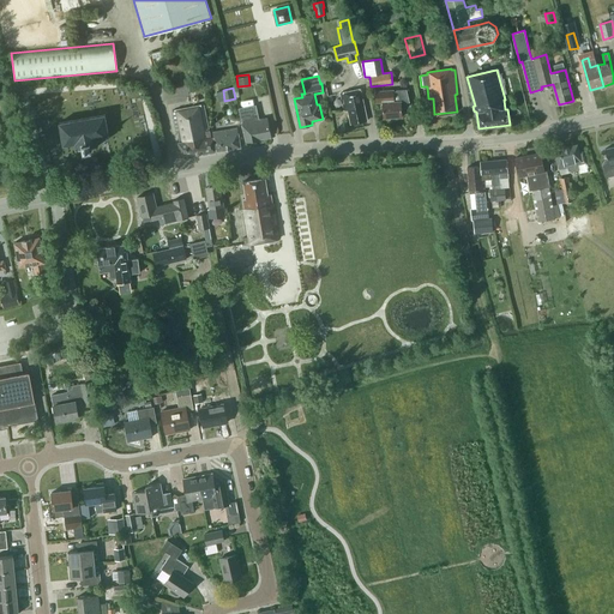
[(348,109),(351,124),(367,120),(361,89),(341,92),(344,110),(348,109)]
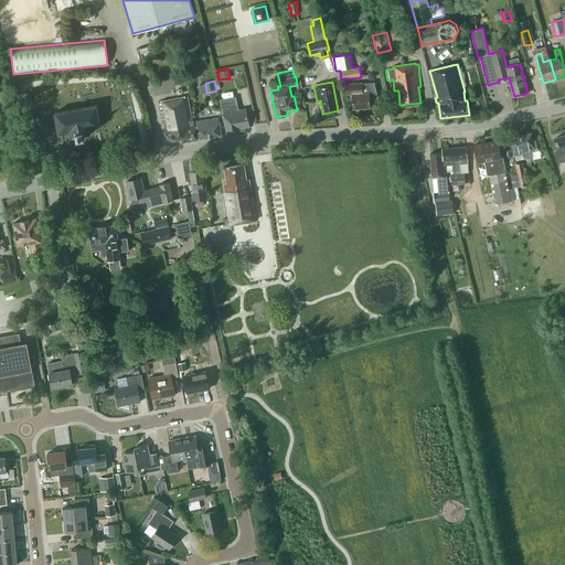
[(352,94),(353,108),(371,107),(370,99),(379,98),(374,82),(364,83),(364,84),(362,84),(362,83),(344,84),(345,95),(352,94)]
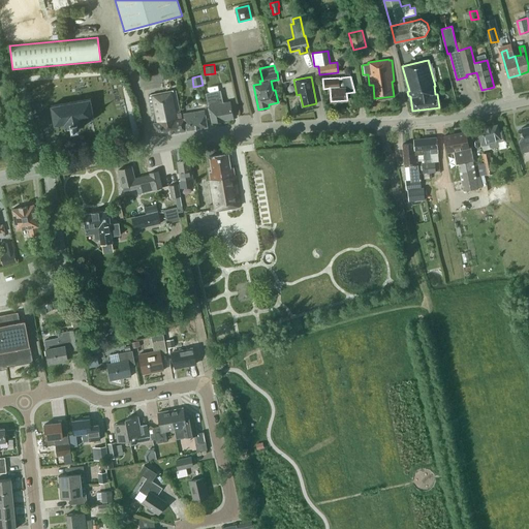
[(212,122),(234,118),(230,101),(223,102),(220,90),(206,93),(209,106),(209,107),(212,122)]
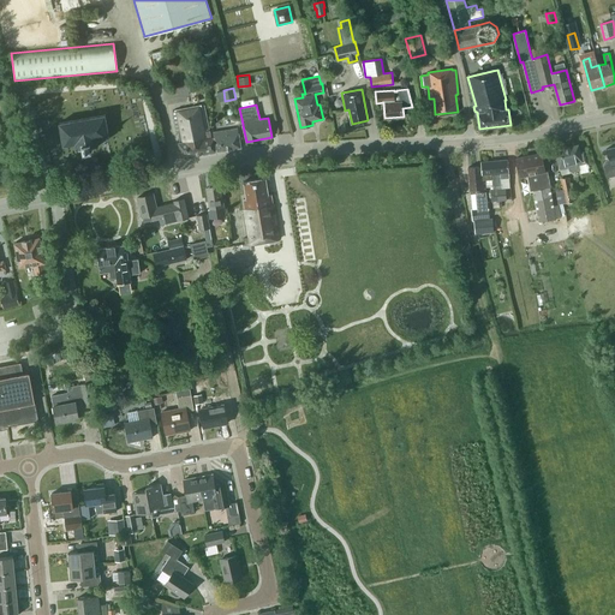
[(213,151),(209,131),(207,131),(203,106),(190,108),(197,154),(213,151)]
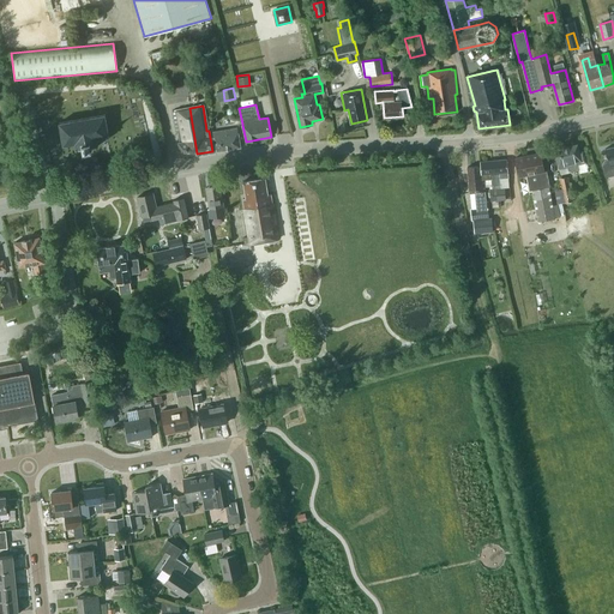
[(181,157),(197,154),(190,108),(174,110),(176,132),(180,131),(181,142),(179,143),(181,157)]
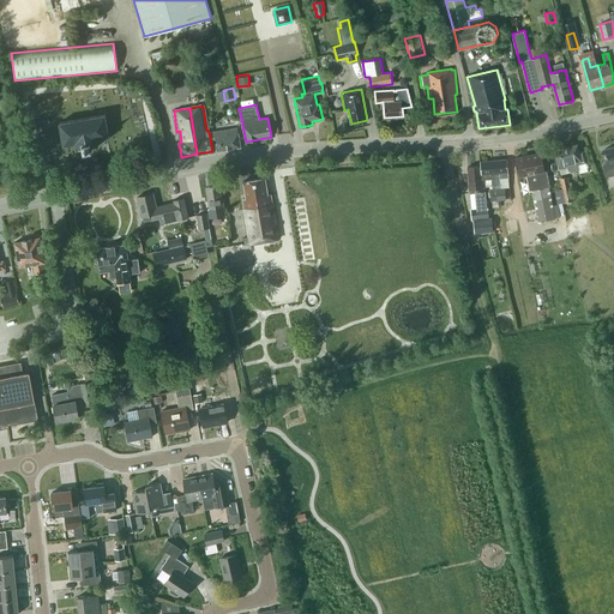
[(97,139),(109,137),(106,114),(59,122),(64,145),(76,143),(76,149),(83,148),(83,151),(92,150),(91,145),(98,144),(97,139)]
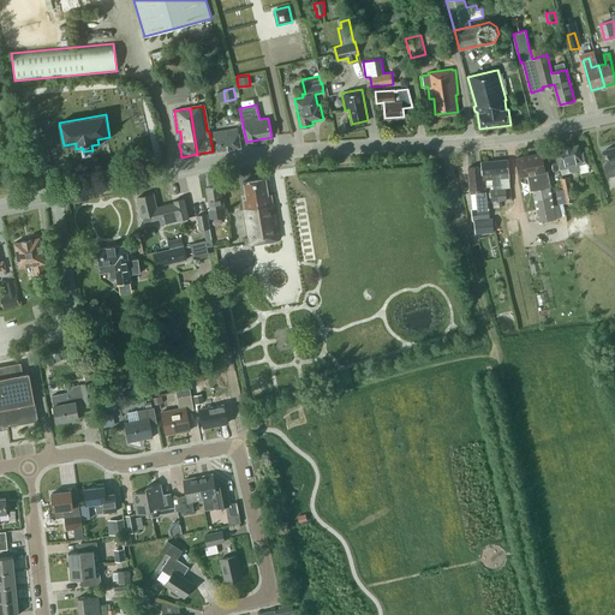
[(210,131),(209,131),(213,151),(242,147),(239,133),(238,129),(213,132),(214,137),(212,137),(210,131)]
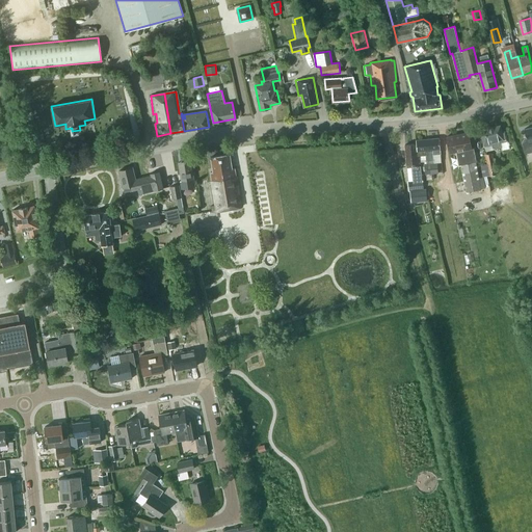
[(481,130),(484,147),(493,144),(493,148),(495,149),(501,147),(502,147),(501,142),(507,141),(505,132),(502,132),(501,125),(481,130)]
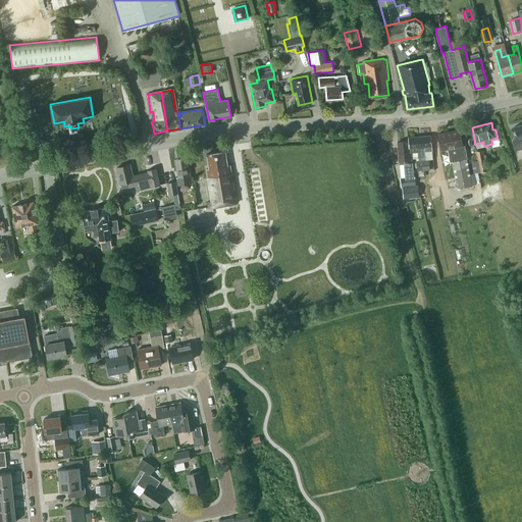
[(521,124),(514,126),(517,138),(514,139),(513,141),(515,149),(517,150),(521,148),(521,124)]
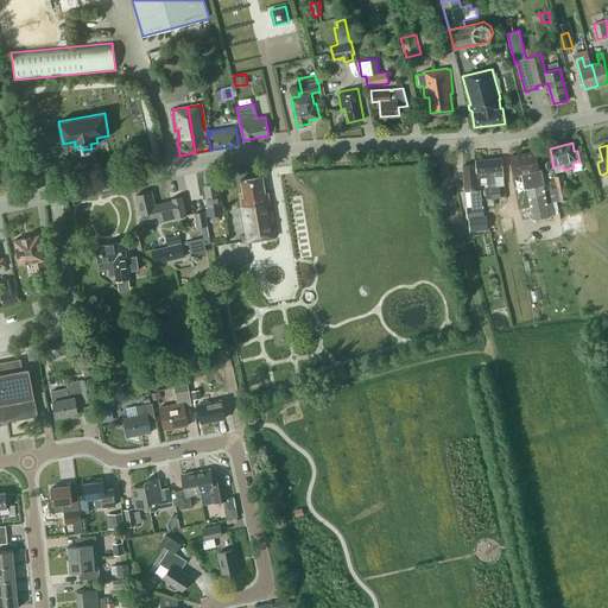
[(536,151),(510,156),(513,176),(521,173),(524,189),(527,189),(533,220),(556,215),(555,211),(553,202),(552,202),(548,203),(542,170),(540,170),(536,151)]
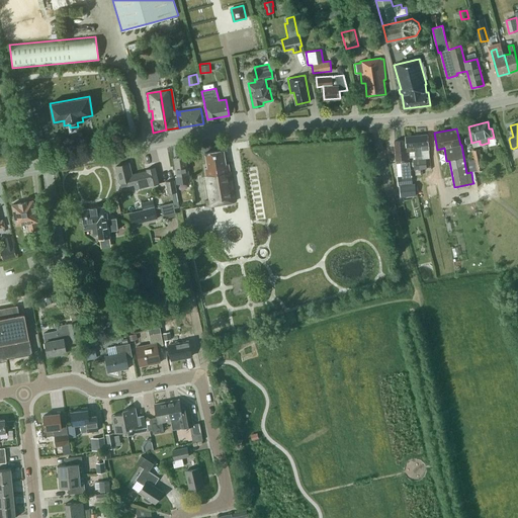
[(419,156),(417,135),(406,136),(406,140),(407,151),(409,151),(415,151),(415,157),(419,156)]
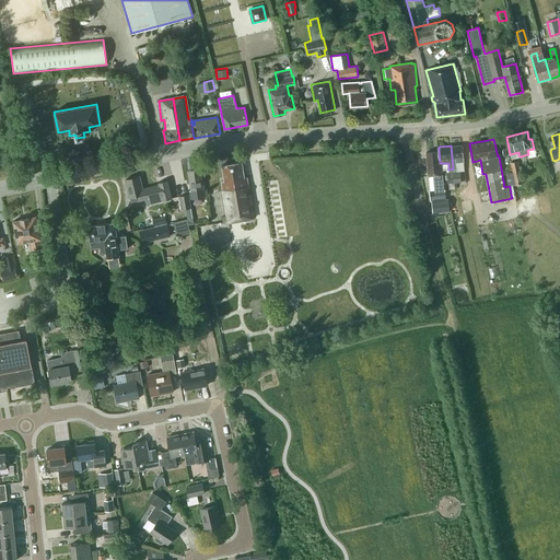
[(457,168),(456,162),(464,162),(463,146),(451,146),(453,168),(457,168)]
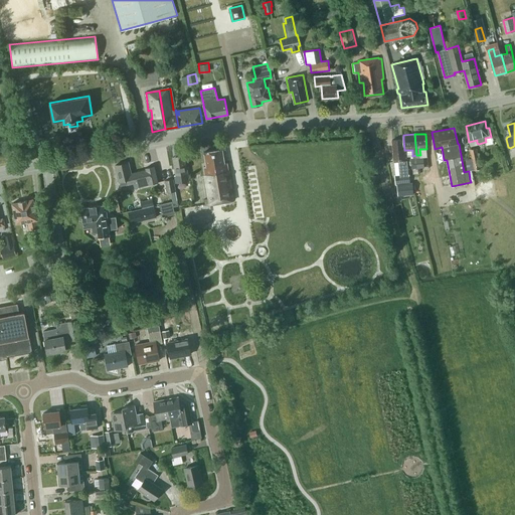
[(404,150),(403,139),(392,140),(393,149),(394,161),(398,160),(399,174),(394,174),(395,184),(400,184),(401,193),(414,190),(412,182),(410,183),(409,176),(408,176),(407,165),(406,150),(404,150)]
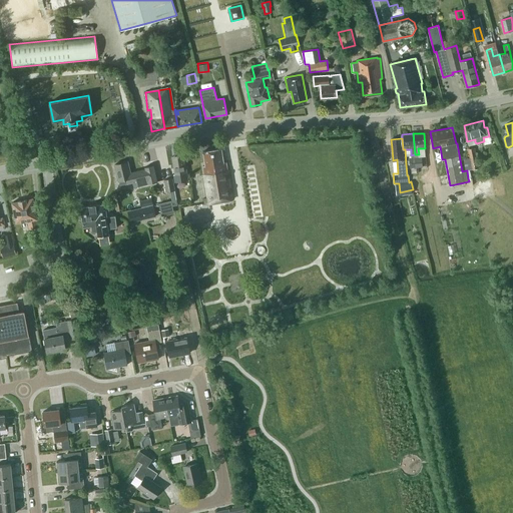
[(205,151),(203,151),(205,165),(203,166),(204,174),(203,174),(207,197),(202,198),(203,203),(208,202),(208,203),(233,199),(228,170),(227,170),(226,162),(223,162),(221,148),(205,151)]
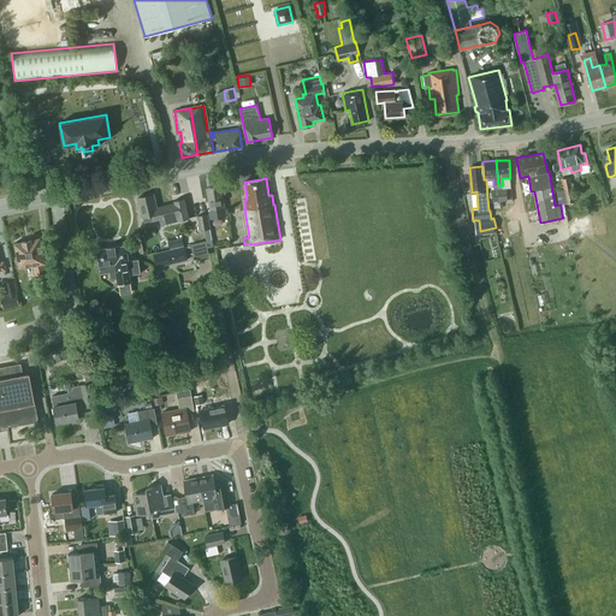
[(566,213),(564,203),(575,202),(570,178),(562,179),(564,190),(557,191),(560,205),(561,205),(562,214),(566,213)]
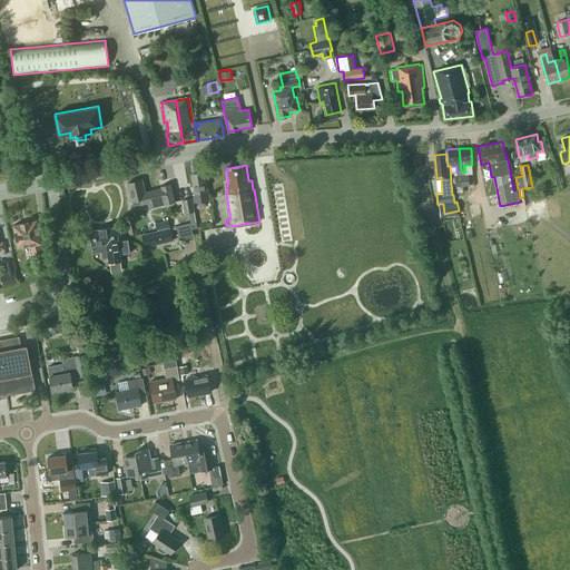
[(209,199),(207,187),(206,187),(204,173),(202,173),(200,172),(197,172),(196,174),(192,174),(195,194),(199,194),(200,202),(209,199)]
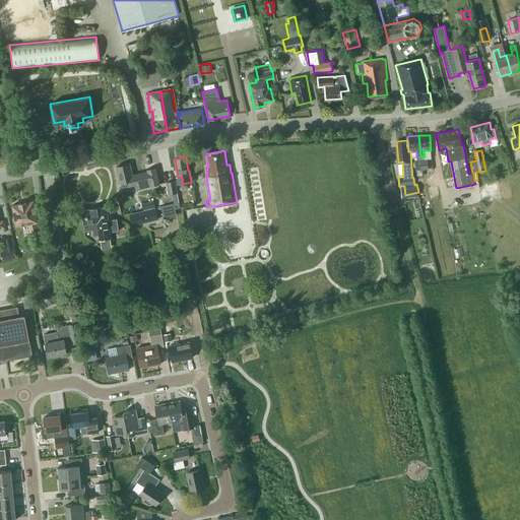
[(136,190),(159,185),(155,168),(146,170),(147,172),(132,175),(130,164),(116,167),(121,188),(135,185),(136,190)]
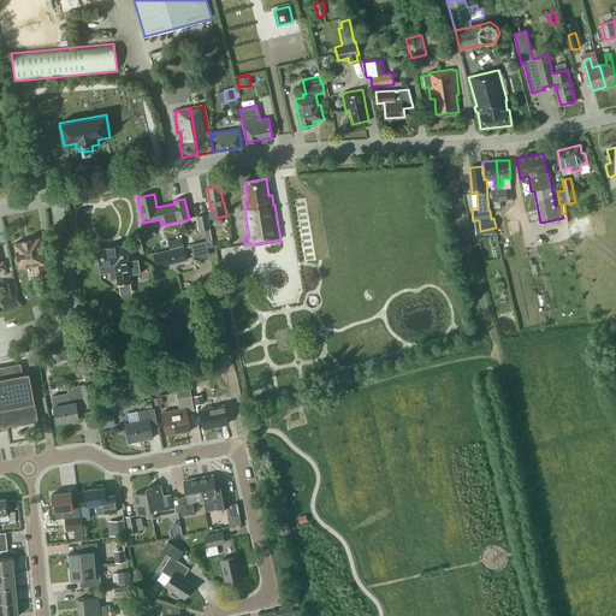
[(214,246),(208,213),(197,215),(200,230),(205,230),(208,247),(214,246)]
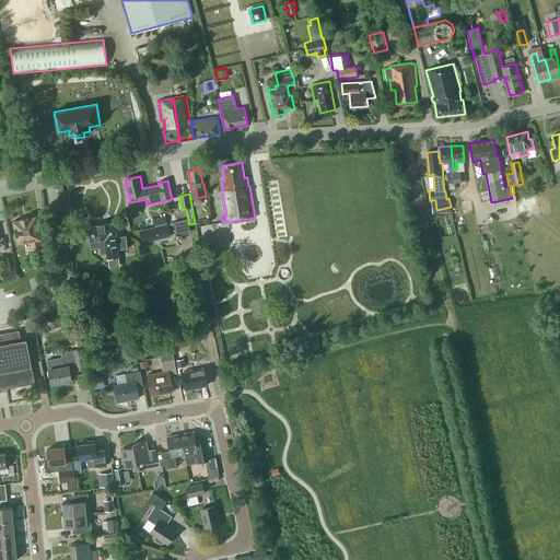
[(32,249),(42,247),(39,238),(42,238),(36,217),(13,221),(19,243),(30,241),(32,249)]
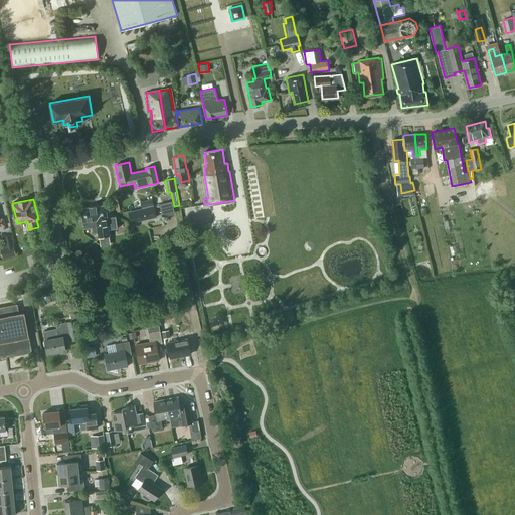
[(140,201),(142,208),(154,205),(153,199),(140,201)]
